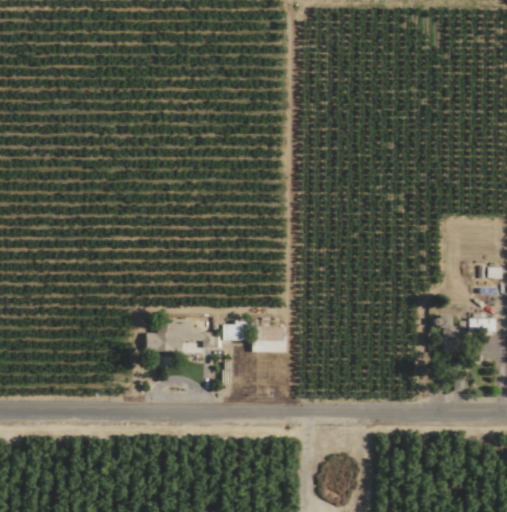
[(452,326),(452,314),(440,314),(440,328),(445,328),(445,338),(457,338),(457,340),(464,340),(465,326),(452,326)]
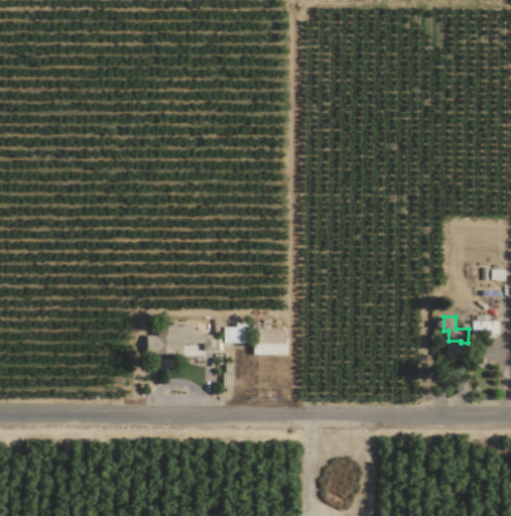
[(500,335),(500,320),(474,320),(474,334),(500,335)]
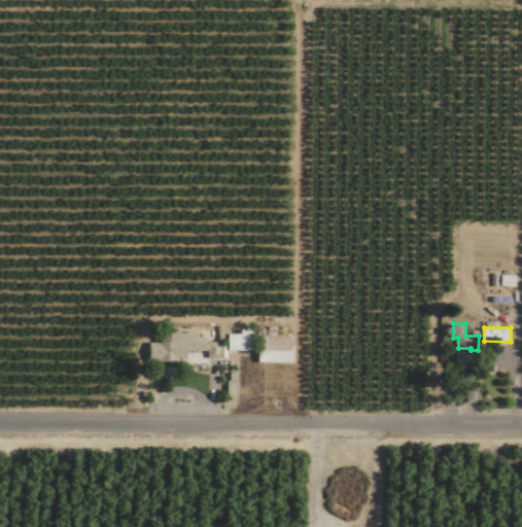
[(152,362),(188,361),(188,351),(210,350),(210,357),(222,357),(222,342),(208,342),(208,337),(198,337),(198,329),(163,330),(164,342),(151,342),(152,362)]
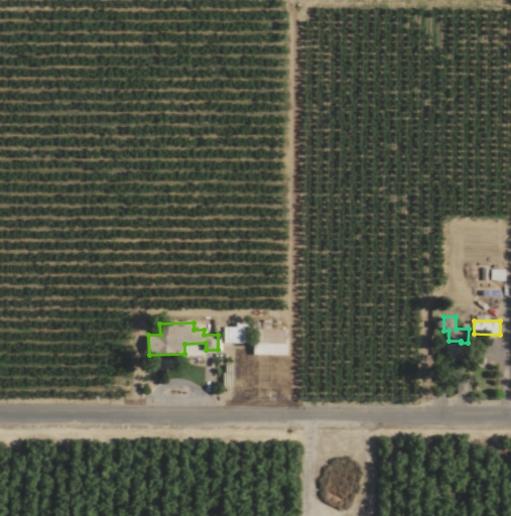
[(225,343),(249,343),(248,323),(236,323),(236,327),(225,327),(225,343)]
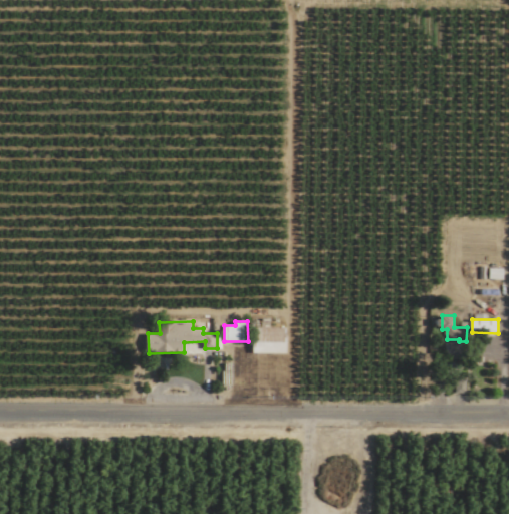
[(288,327),(254,327),(254,352),(287,353),(288,327)]
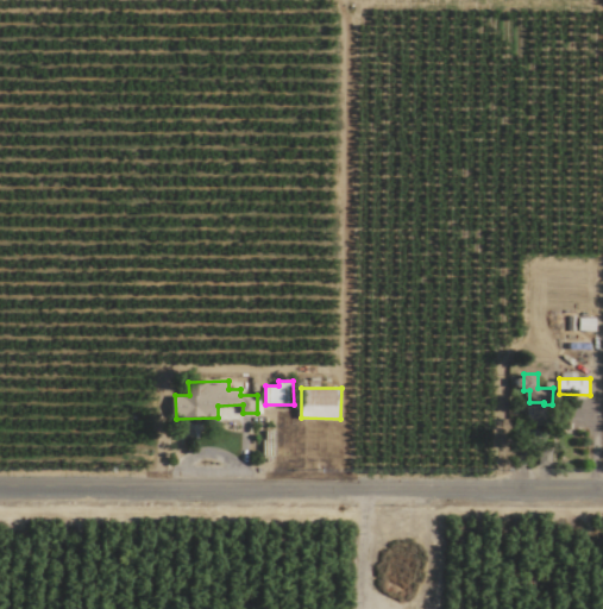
All buildings are outlined.
